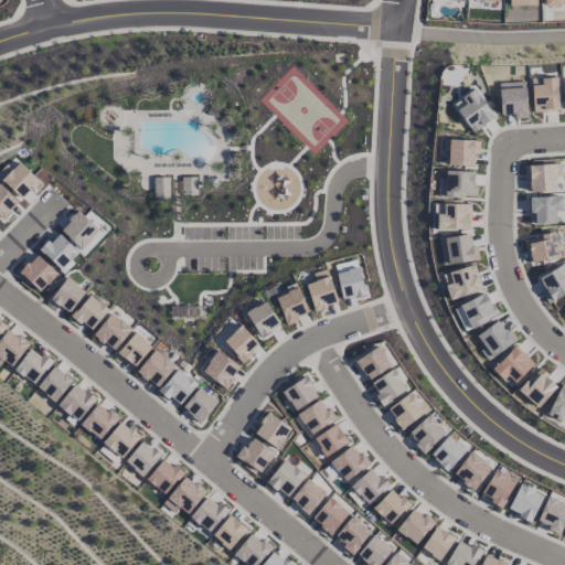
[(557,110),(556,77),(531,78),(532,112),(557,110)]
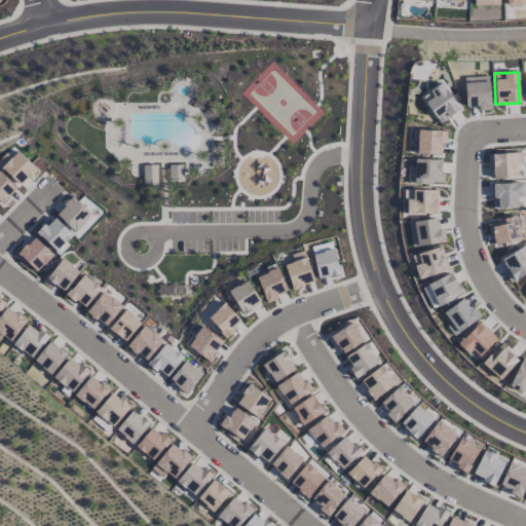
[(464,80),(464,107),(477,106),(477,110),(489,110),(489,80),(464,80)]
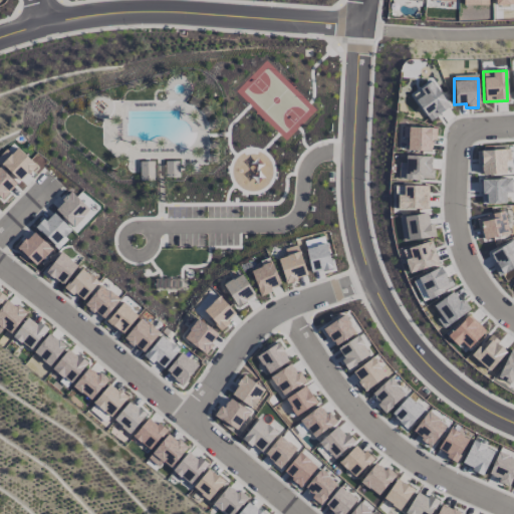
[(429,120),(449,106),(432,80),(412,94),(429,120)]
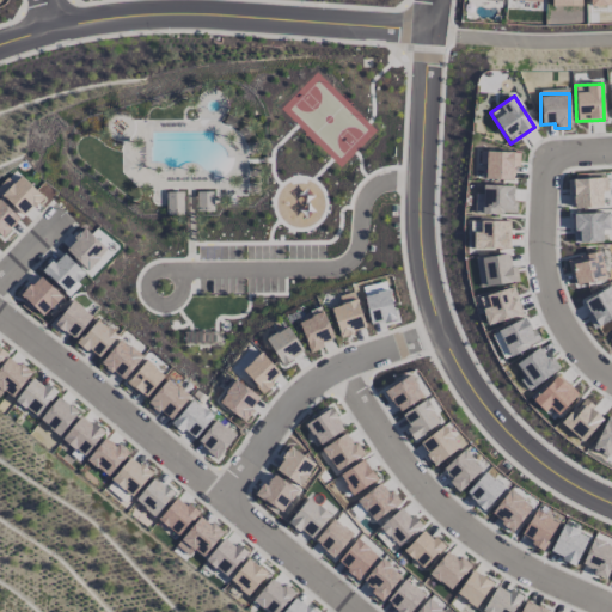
[(519,152),(479,151),(479,163),(484,164),(484,179),(513,179),(513,166),(518,167),(519,152)]
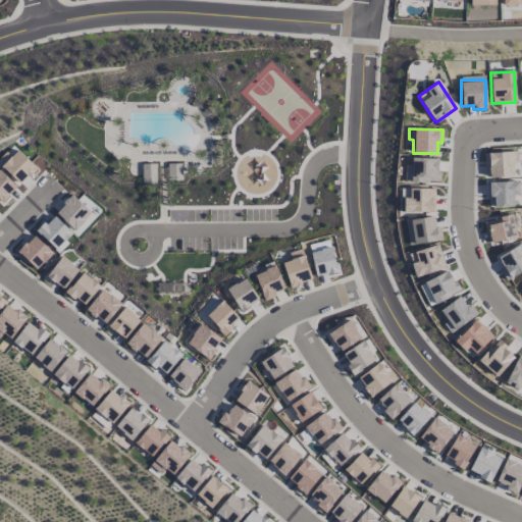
[(10,156),(5,151),(0,156),(0,164),(19,184),(35,167),(16,150),(10,156)]
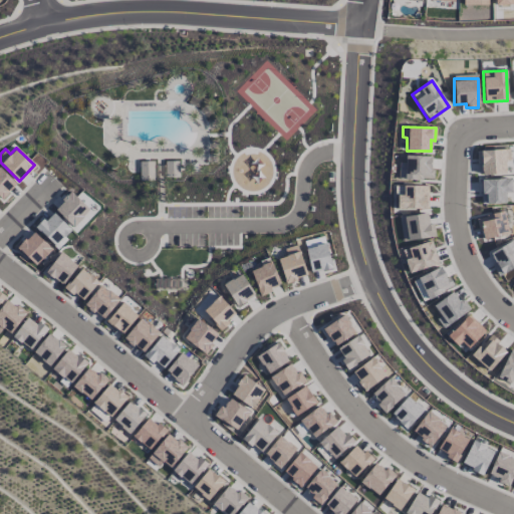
[(476,151),(477,164),(481,164),(481,175),(505,174),(504,161),(509,161),(508,150),(476,151)]
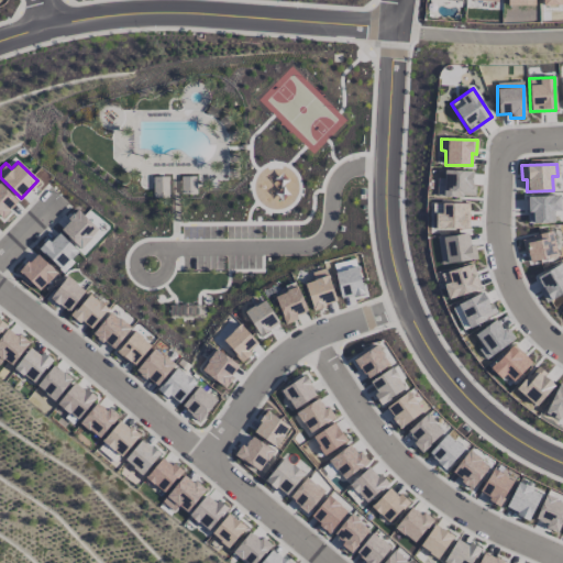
[(152,177),(167,176),(168,197),(152,197),(152,177)]
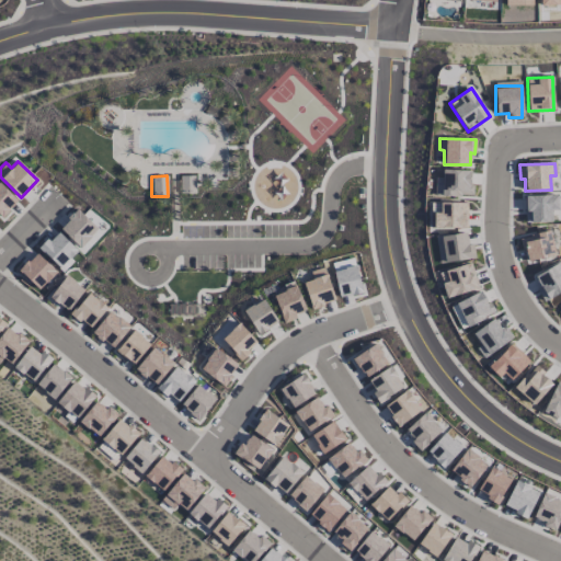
[(180,175),(194,175),(194,193),(180,193),(180,175)]
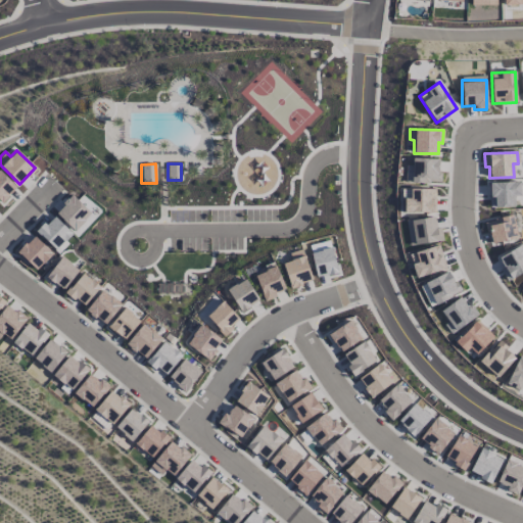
[(0,202),(15,188),(0,171),(0,202)]
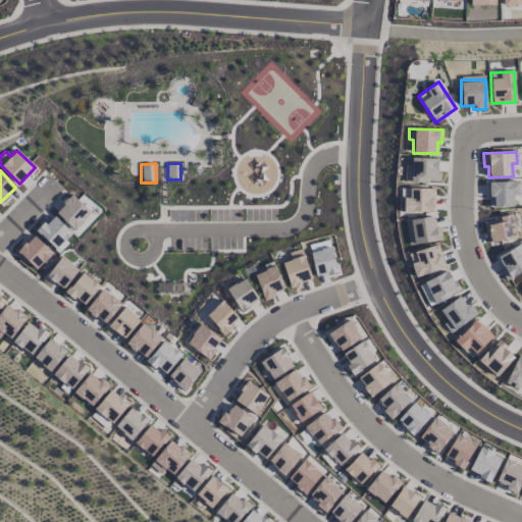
[(518,181),(487,183),(488,207),(513,206),(513,196),(519,196),(518,181)]
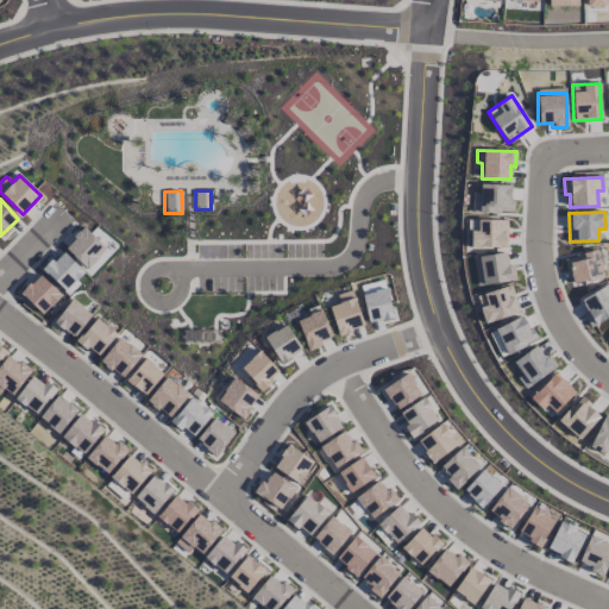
[(470,230),(470,248),(507,246),(506,220),(478,220),(478,230),(470,230)]
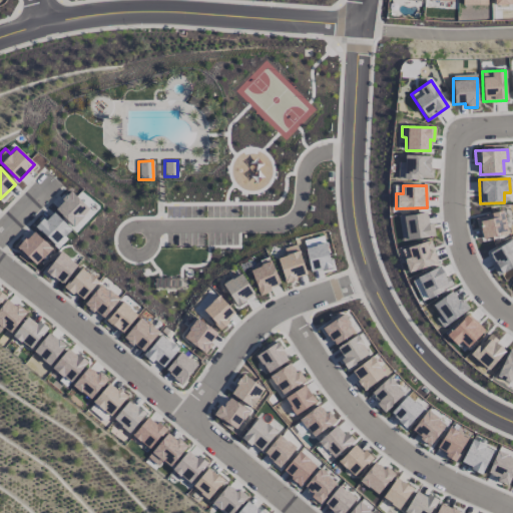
[(54,208),(73,226),(89,209),(70,191),(54,208)]
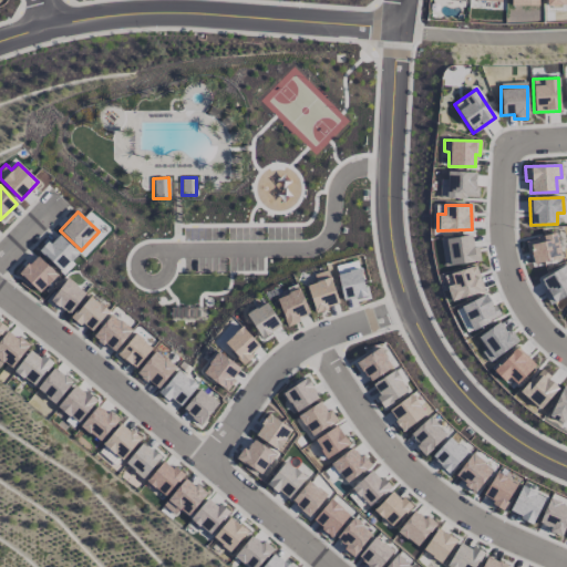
[(525,240),(532,265),(560,257),(554,233),(525,240)]
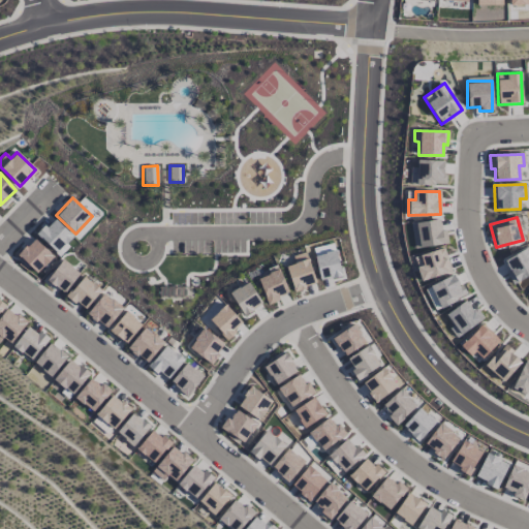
[(37,235),(56,253),(72,236),(53,218),(37,235)]
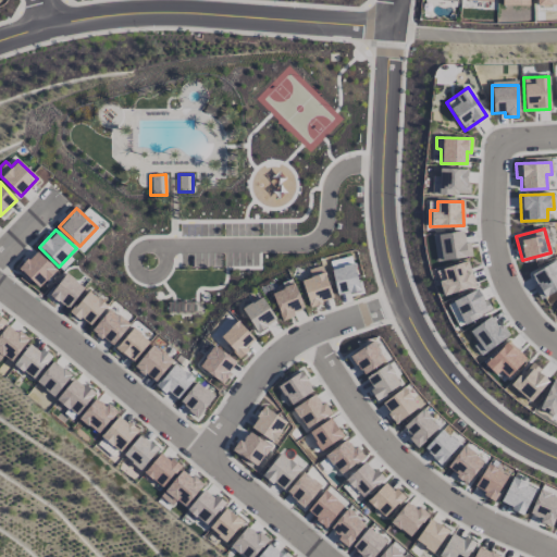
[(433,234),(434,260),(470,258),(469,242),(463,243),(462,232),(433,234)]
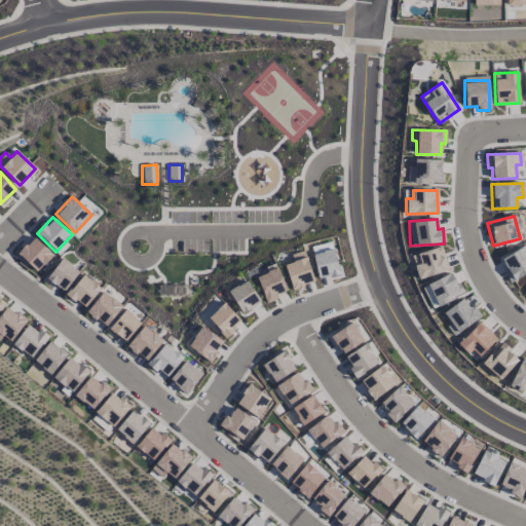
[(16,254),(37,272),(52,255),(33,236),(16,254)]
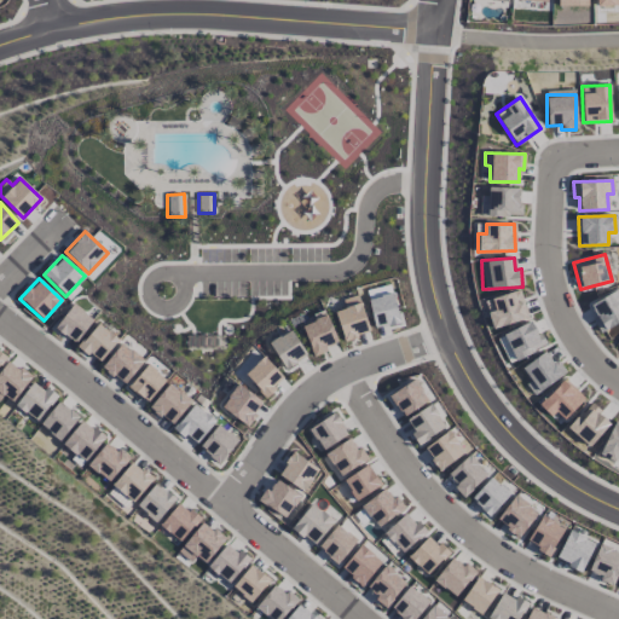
[(599,331),(618,322),(618,289),(586,304),(599,331)]
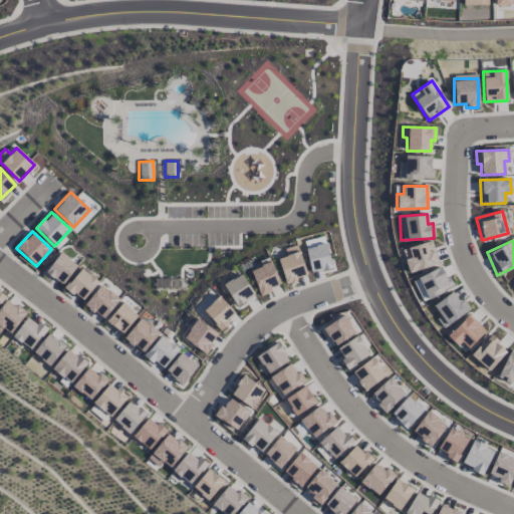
[(409,273),(438,264),(431,241),(408,248),(410,258),(404,259),(409,273)]
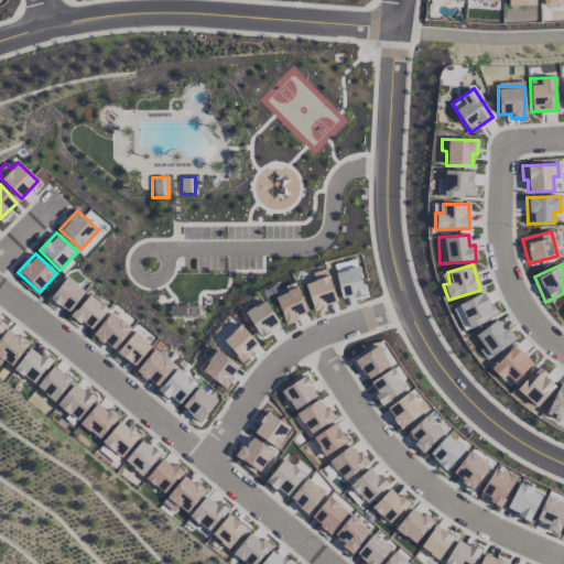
[(312,273),(314,281),(304,284),(313,310),(335,302),(325,269),(312,273)]
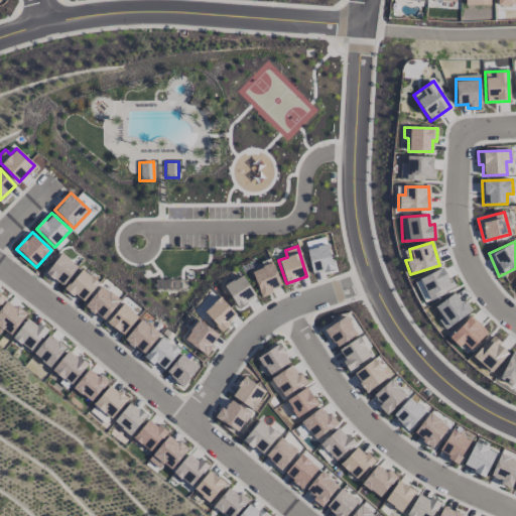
[(310,271),(331,269),(329,246),(308,248),(310,271)]
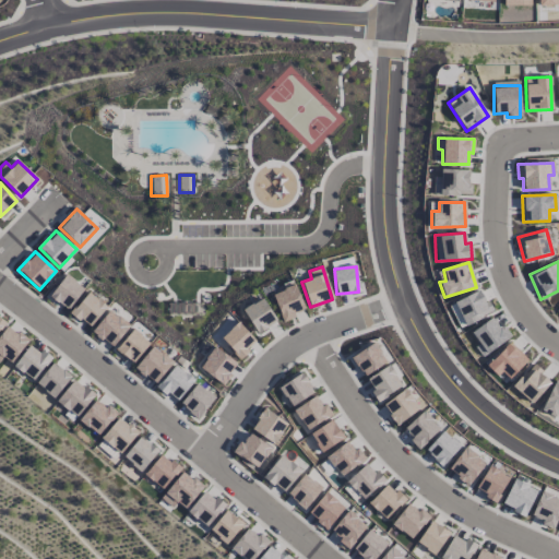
[(69,309),(83,286),(63,275),(49,298),(69,309)]
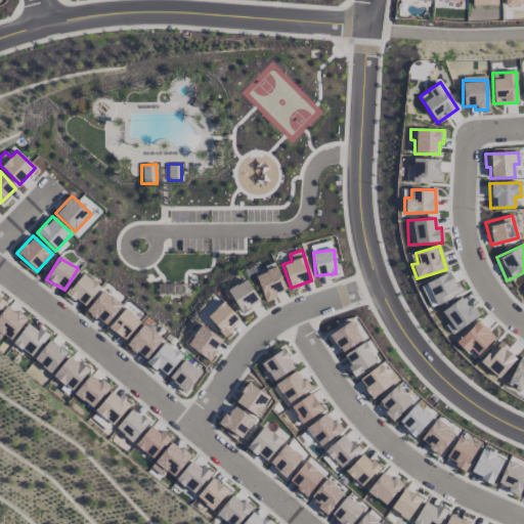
[(276,297),(275,293),(285,290),(276,267),(255,275),(265,302),(276,297)]
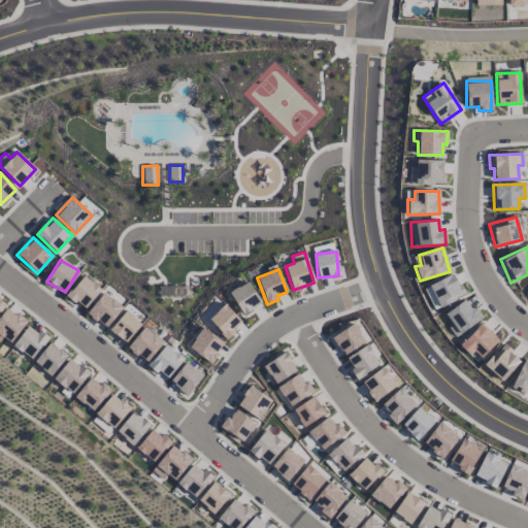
[(463,296),(454,274),(423,287),(433,308),(463,296)]
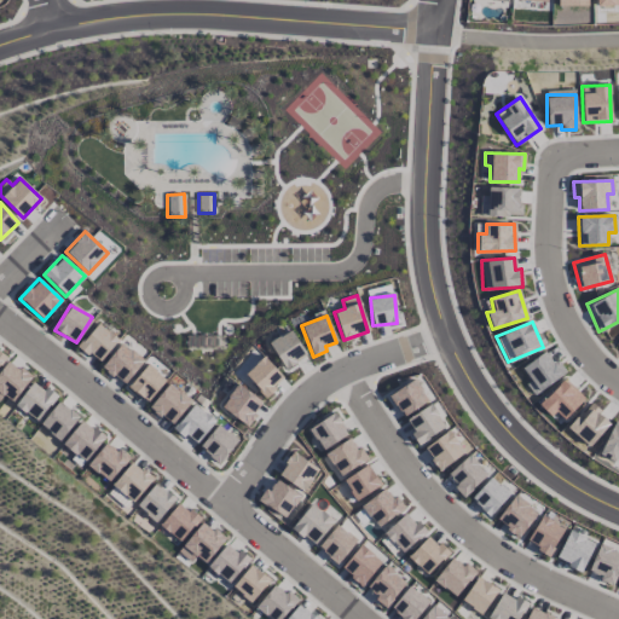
[(99,363),(117,339),(97,323),(77,346),(99,363)]
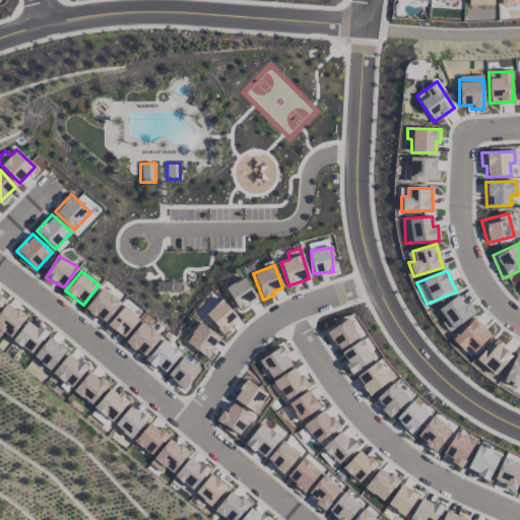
[(224,288),(240,314),(250,308),(247,303),(256,298),(244,277),(224,288)]
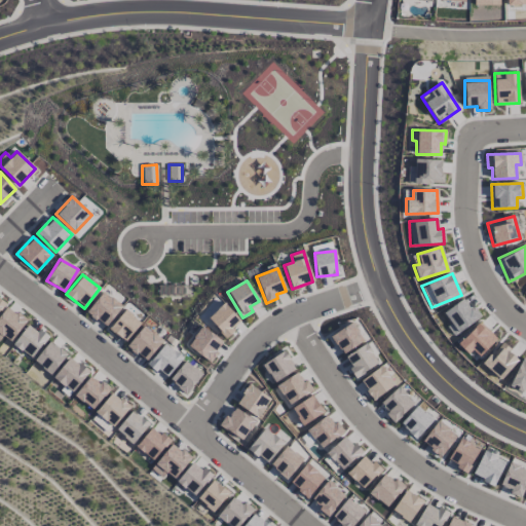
[(86,310),(104,327),(122,307),(104,291),(86,310)]
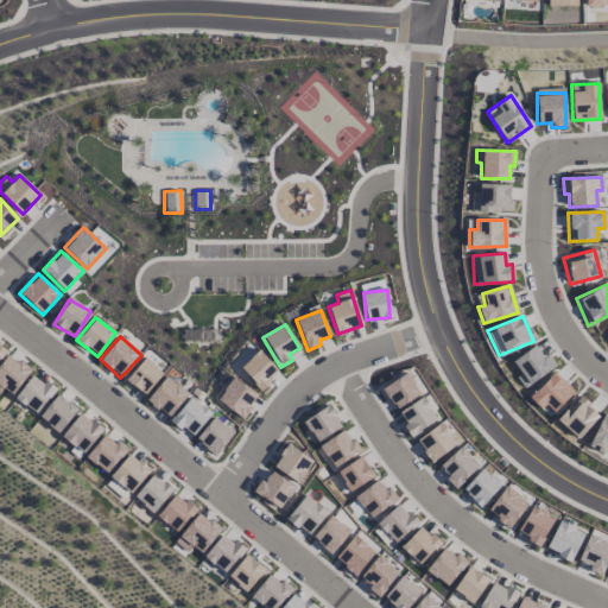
[(511,362),(520,374),(515,378),(524,388),(555,365),(546,354),(543,356),(533,344),(511,362)]
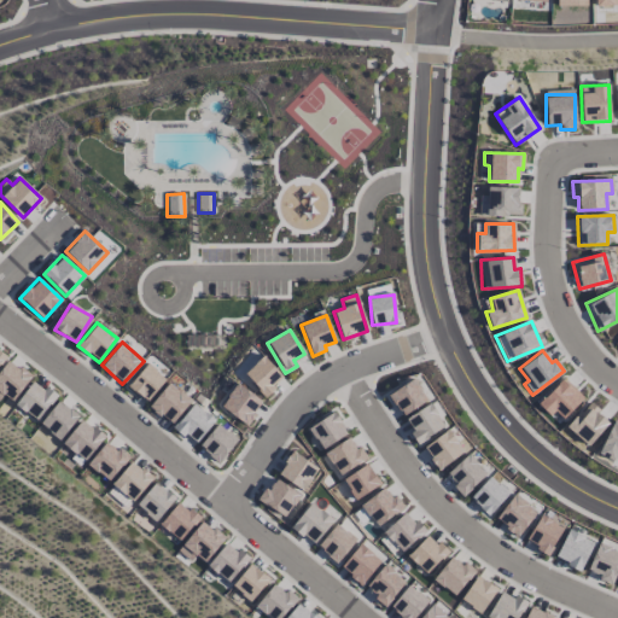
[(283,378),(262,356),(244,373),(263,396),(283,378)]
